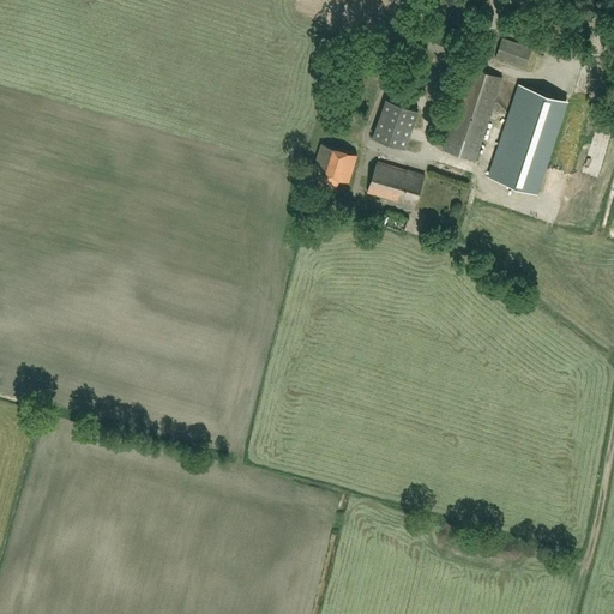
[(495,59),(525,67),(533,46),(503,36),(495,59)]
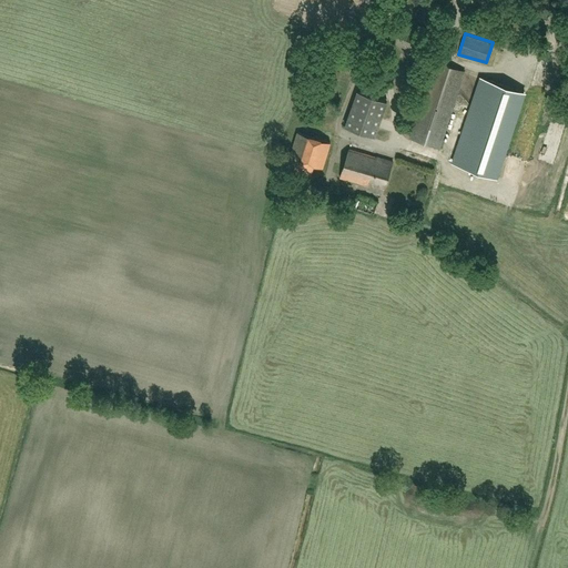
[(439,148),(465,72),(435,62),(411,138),(439,148)]
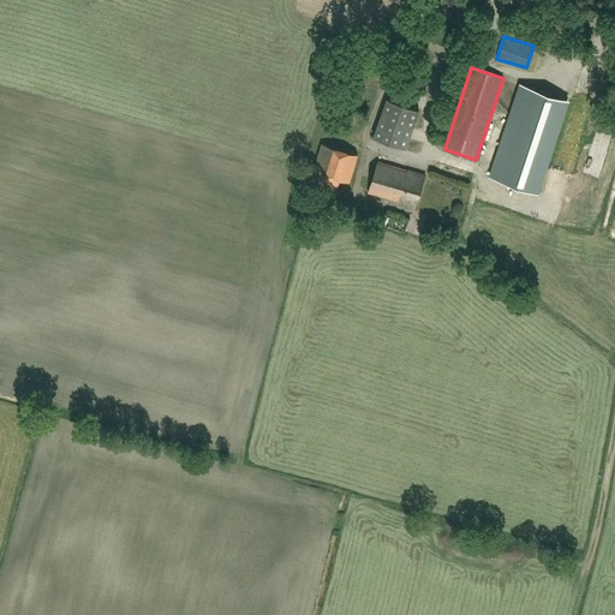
[(557,96),(511,81),(481,174),(526,189),(557,96)]
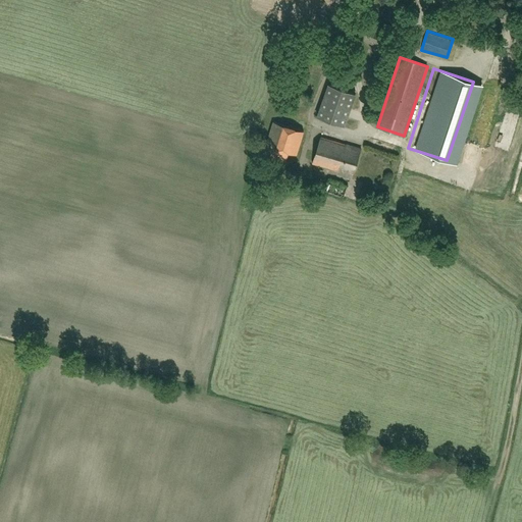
[(344,125),(356,94),(328,84),(317,116),(344,125)]
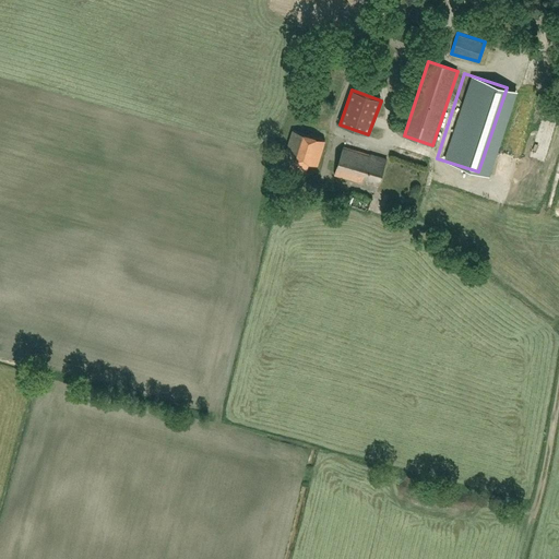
[(317,117),(321,104),(307,100),(304,113),(317,117)]
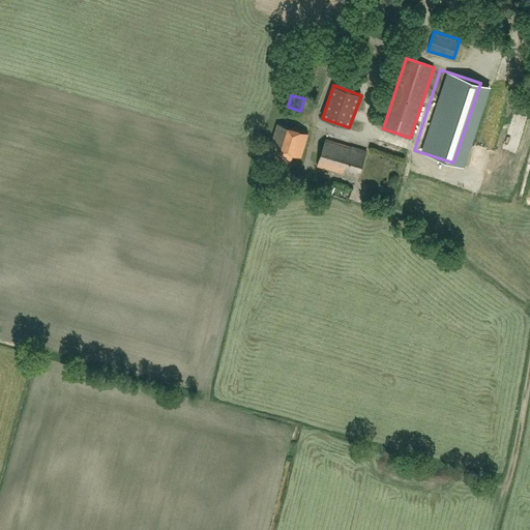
[(301,157),(308,133),(276,123),(266,157),(290,165),(293,154),(301,157)]
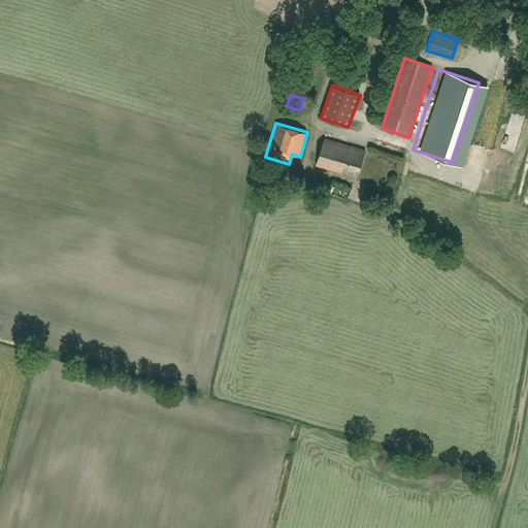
[(358,175),(365,150),(351,145),(350,145),(325,138),(317,165),(342,172),(342,171),(358,175)]
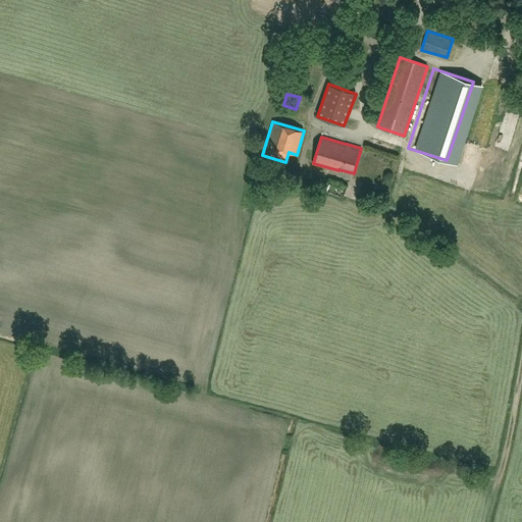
[(332,177),(328,185),(347,193),(350,187),(332,177)]
